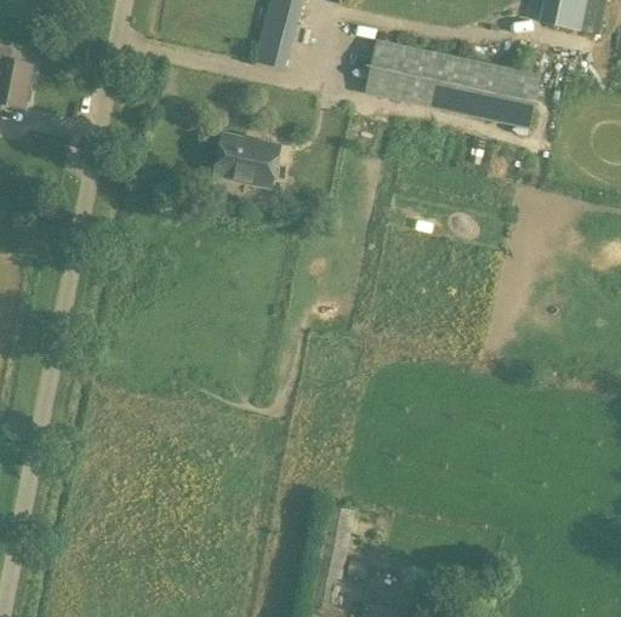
[(261,43),(257,56),(277,61),(280,47),(290,50),(302,0),(268,0),(258,41),(261,43)]
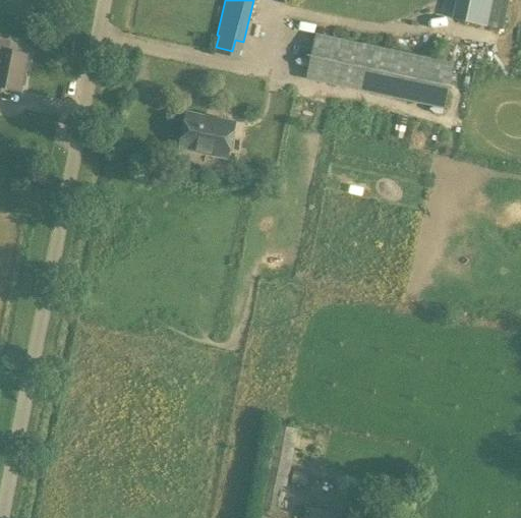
[(455,0),(452,16),(487,24),(491,0),(455,0)]
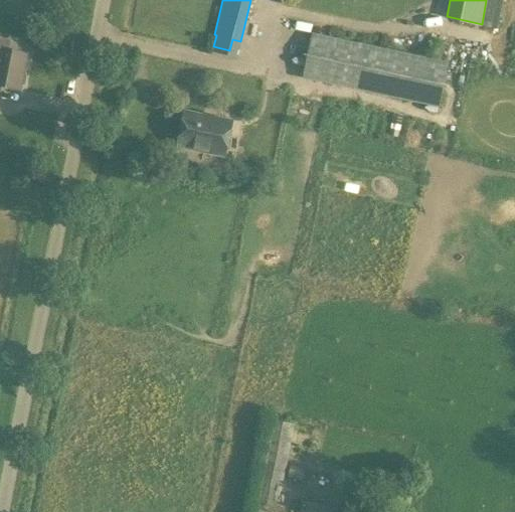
[(439,106),(449,60),(312,31),(303,76),(439,106)]
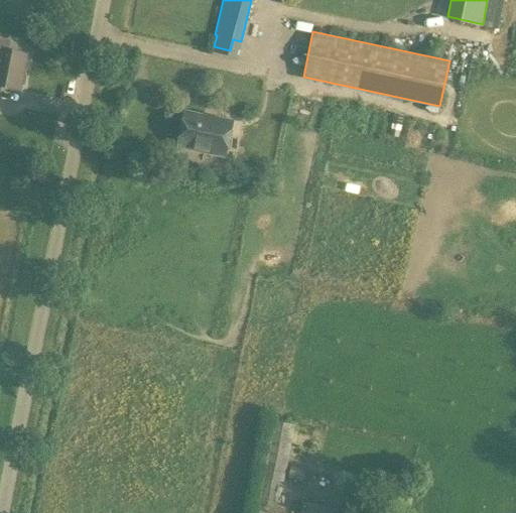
[(26,74),(23,71),(27,53),(10,49),(11,39),(0,36),(0,85),(20,89),(21,85),(25,83),(26,74)]
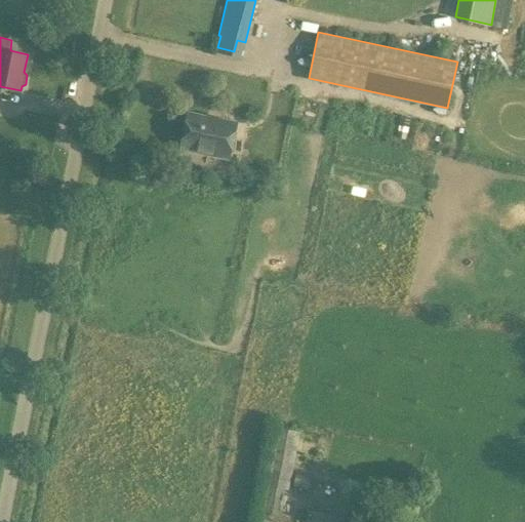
[(229,158),(237,123),(190,113),(182,148),(229,158)]
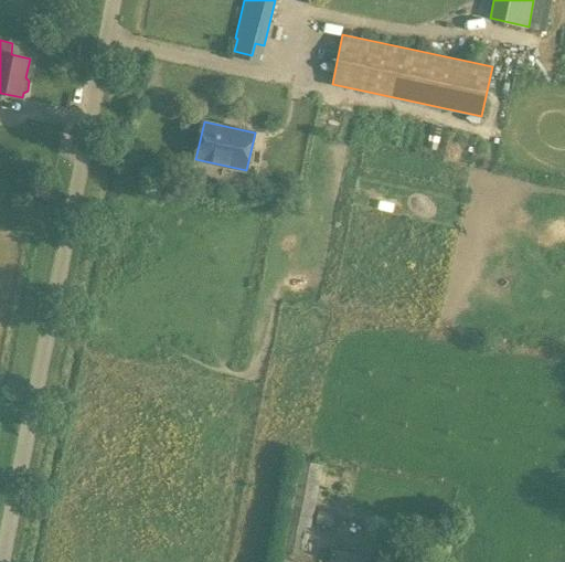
[(297,458),(278,555),(285,558),(286,550),(297,552),(302,525),(310,526),(322,464),(297,458)]
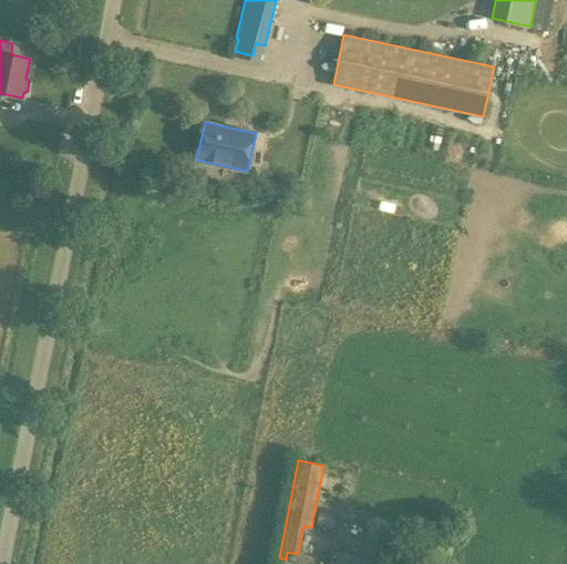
[(327,561),(325,563),(360,563),(362,556),(333,547),(329,562),(327,561)]
